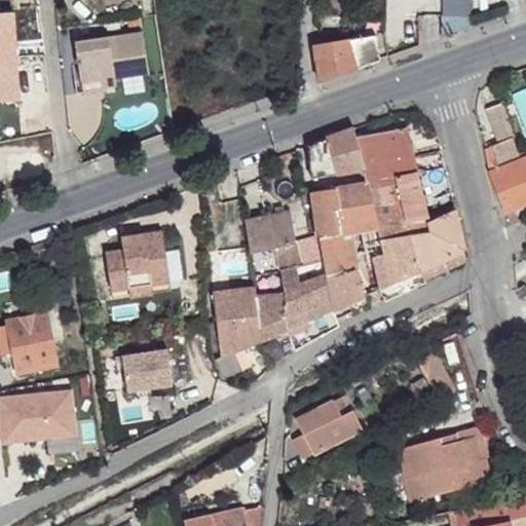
[(454,0),(454,15),(470,16),(470,0),(454,0)]
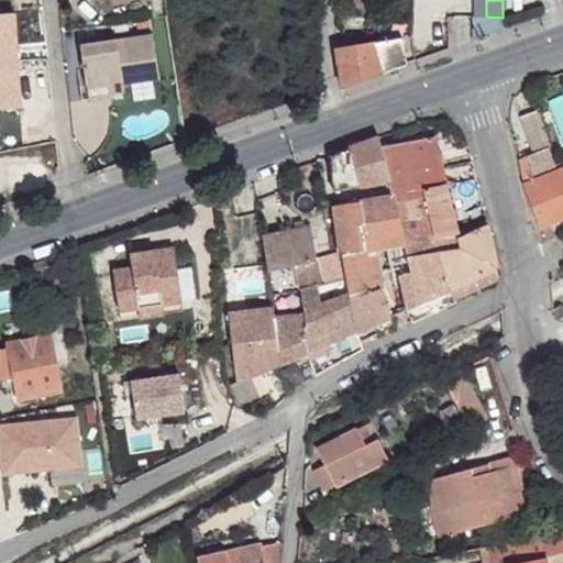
[(386,11),(387,25),(401,23),(400,9),(386,11)]
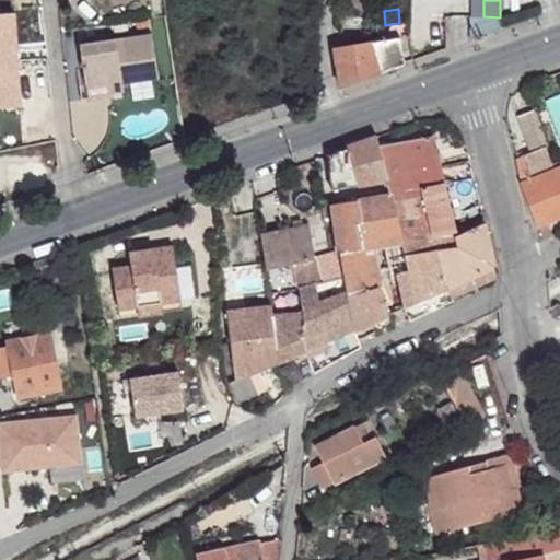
[(136,19),(137,30),(150,27),(148,16),(136,19)]
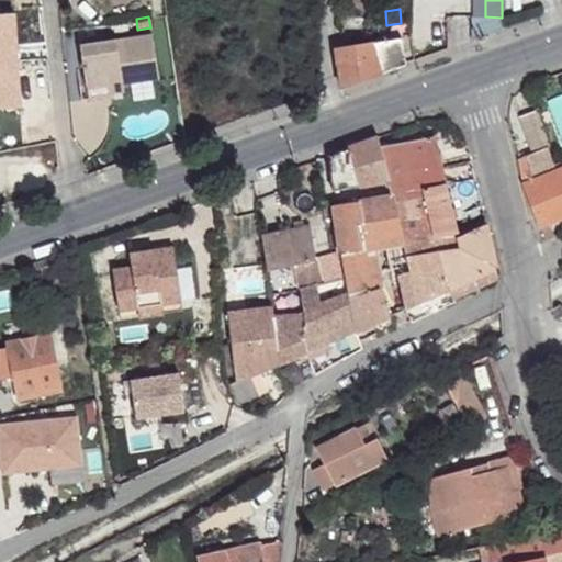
[(79,45),(86,86),(108,82),(123,80),(123,83),(159,78),(153,34),(79,45)]
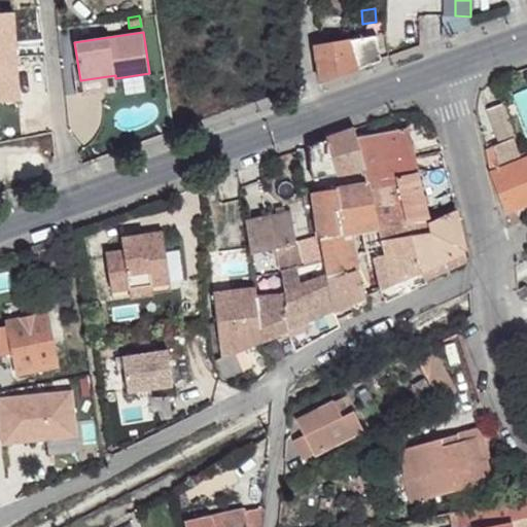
[(316,45),(320,82),(381,61),(377,35),(316,45)]
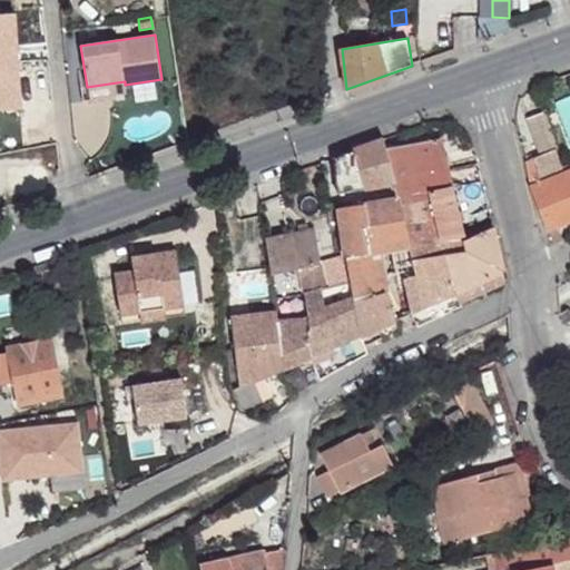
[(109,84),(111,95),(126,92),(125,85),(125,81),(109,84)]
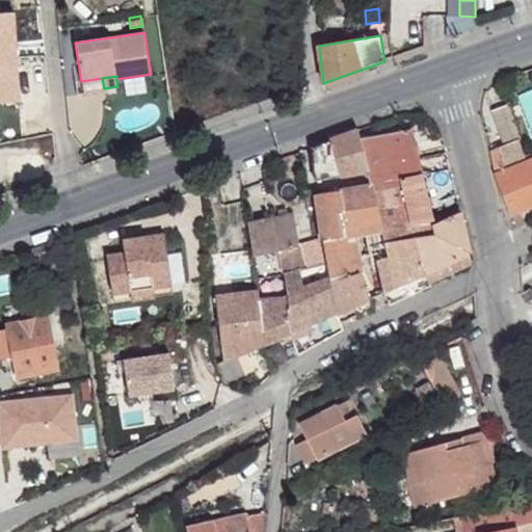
[(507,104),(491,110),(504,144),(520,138),(507,104)]
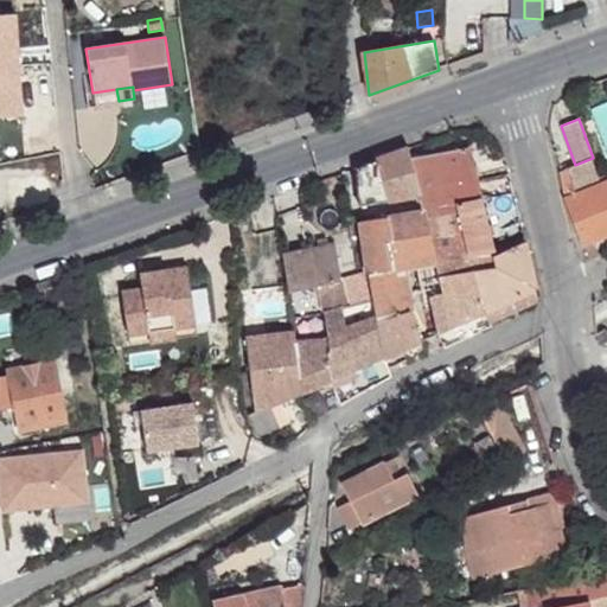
[(362,164),(366,204),(420,197),(411,157),(408,147),(362,164)]
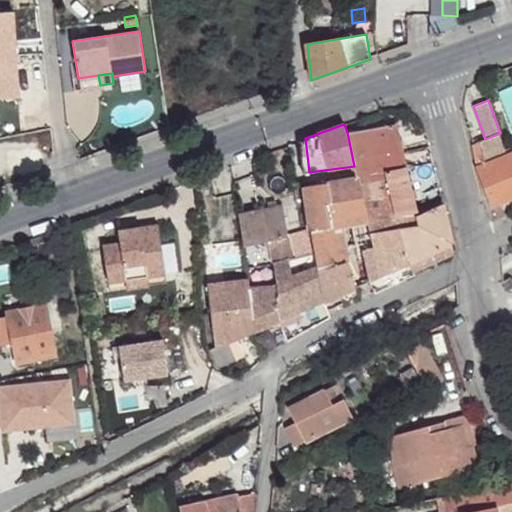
[(394,124),(347,132),(354,166),(401,152),(394,124)]
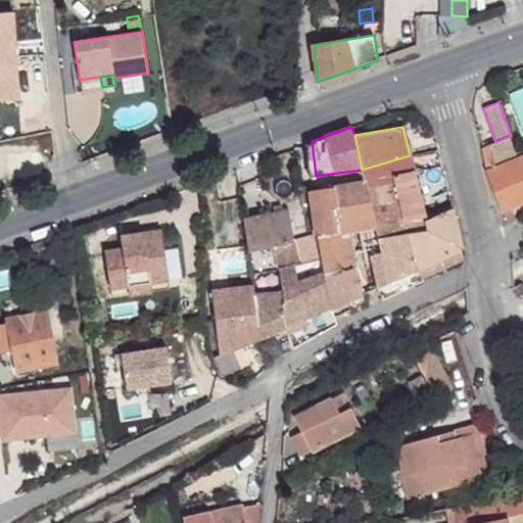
[(495,142),(482,148),(487,170),(509,224),(517,220),(515,215),(513,216),(510,207),(522,201),(522,157),(511,162),(509,157),(517,154),(511,136),(495,142)]
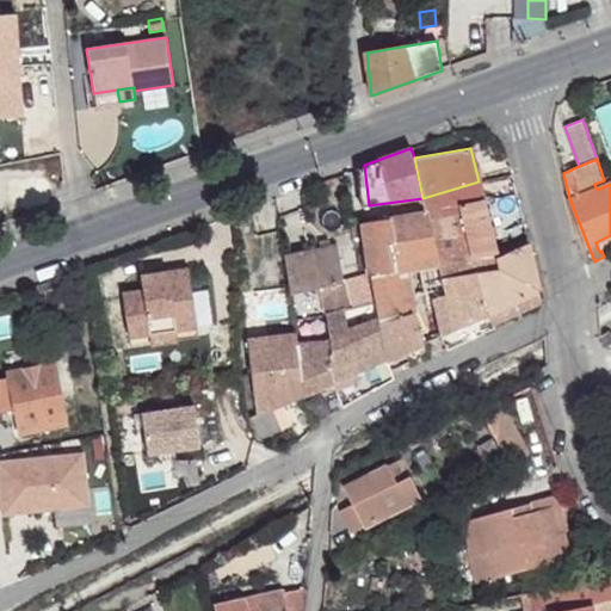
[(357,167),(362,207),(369,205),(364,165),(357,167)]
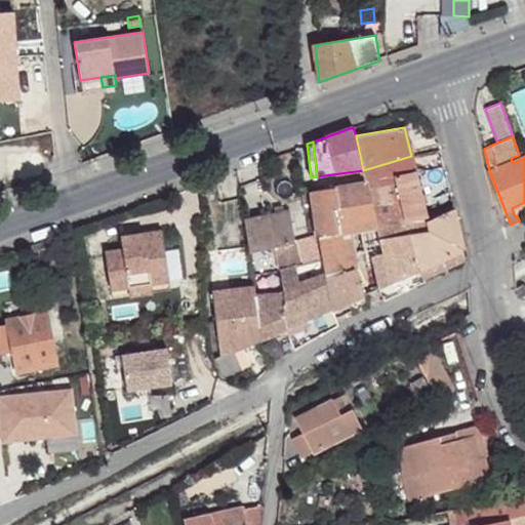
[(366,184),(369,190),(397,184),(395,175),(415,171),(411,156),(363,170),(366,184)]
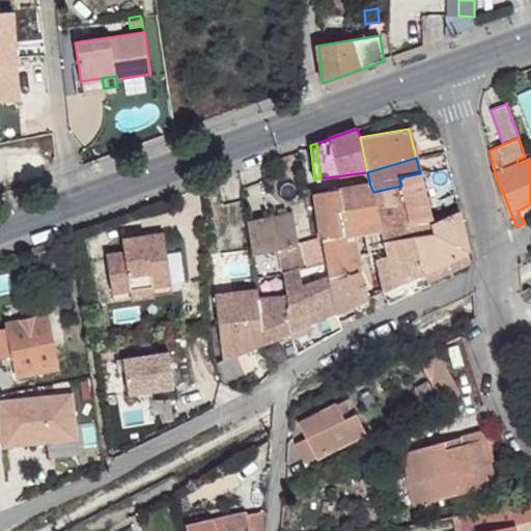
[(431,221),(420,173),(399,177),(401,186),(411,225),(431,221)]
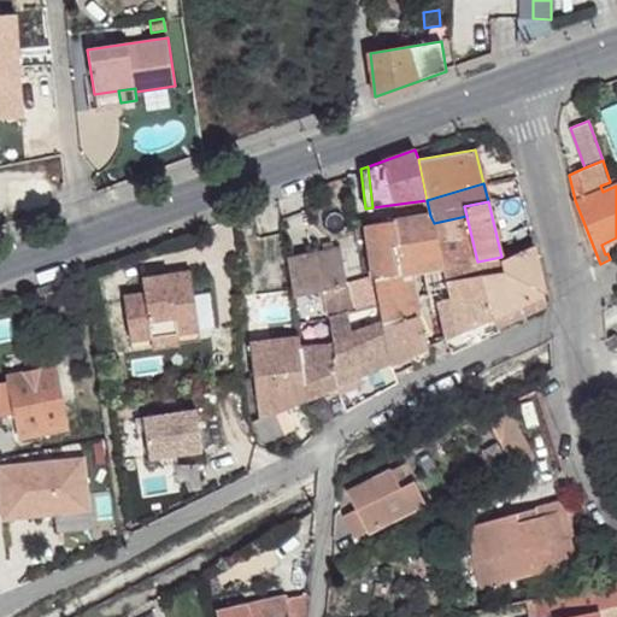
[(364,227),(374,277),(410,271),(412,271),(425,266),(427,266),(434,223),(430,216),(364,227)]
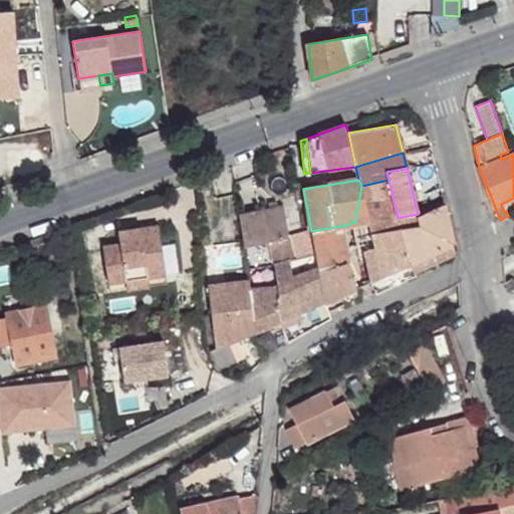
[(359,243),(370,284),(412,264),(398,218),(389,180),(361,186),(355,222),(354,222),(354,243),(359,243)]
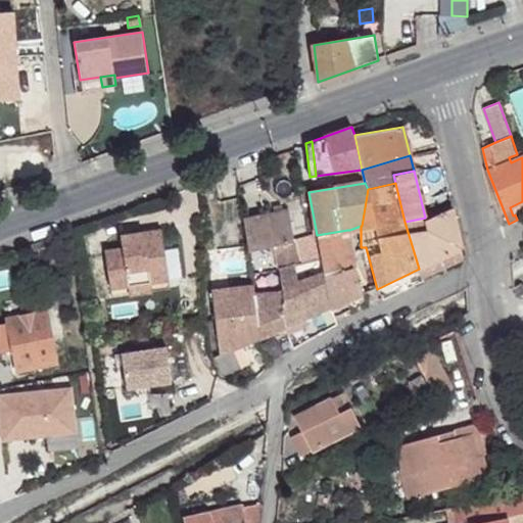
[(419,269),(422,283),(453,270),(462,264),(463,259),(462,249),(453,208),(426,220),(425,218),(405,222),(419,269)]
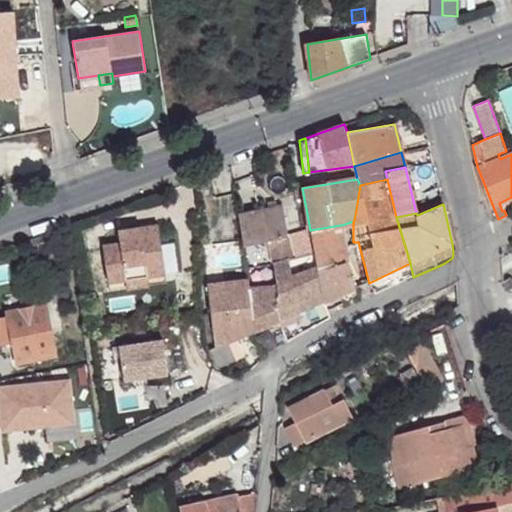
[(288,236),(282,206),(239,215),(243,247),(268,241),(288,236)]
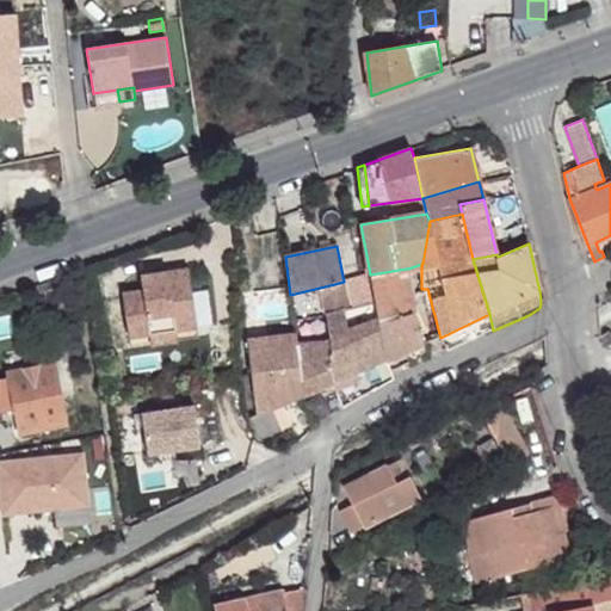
[(375,301),(386,360),(424,345),(413,314),(406,269),(370,275),(375,301)]
